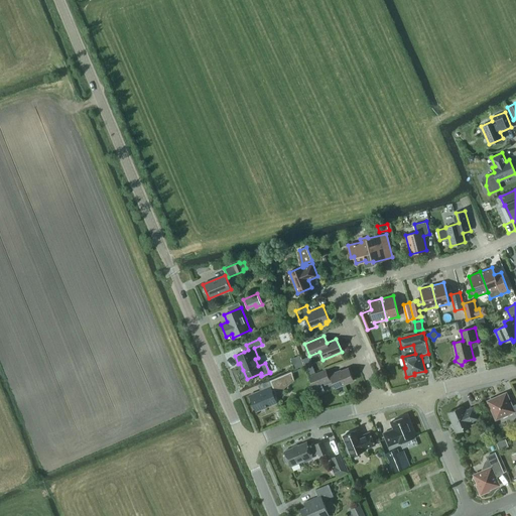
[(292,367),(302,365),(300,356),(290,358),(292,367)]
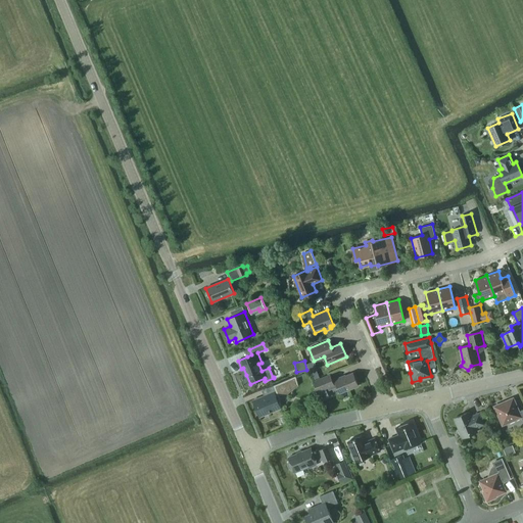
[(319,377),(317,371),(311,373),(314,380),(319,377)]
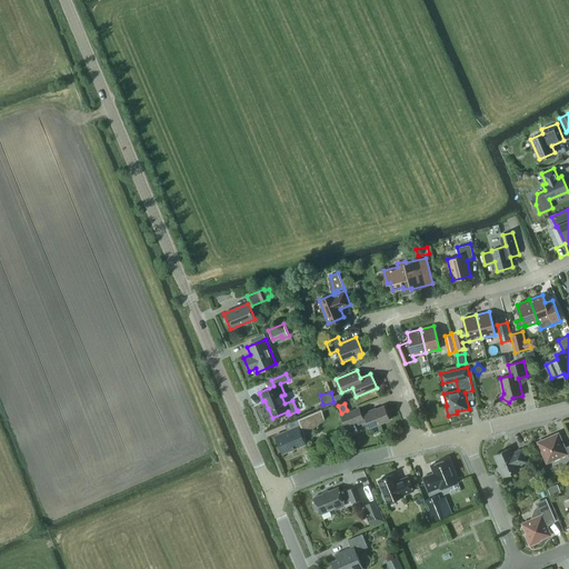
[(370,410),(365,412),(370,427),(390,419),(385,406),(371,411),(370,410)]
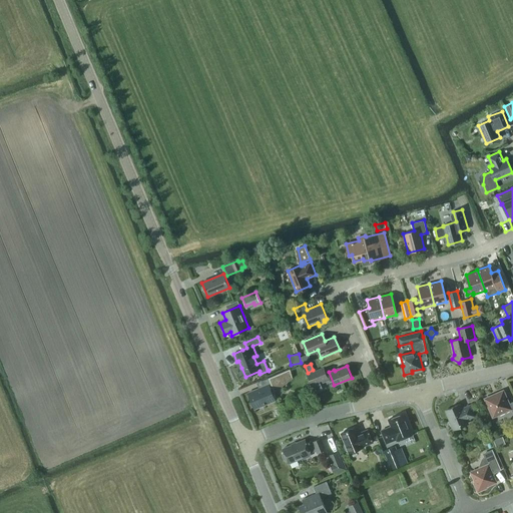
[(308,374),(312,385),(329,378),(325,367),(308,374)]
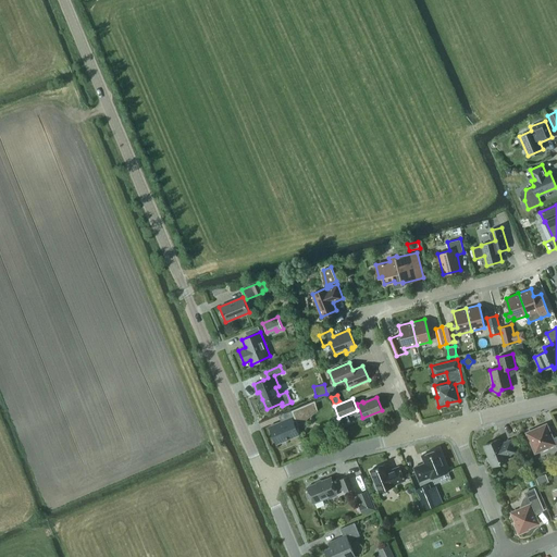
[(292,410),(298,425),(318,410),(316,400),(292,410)]
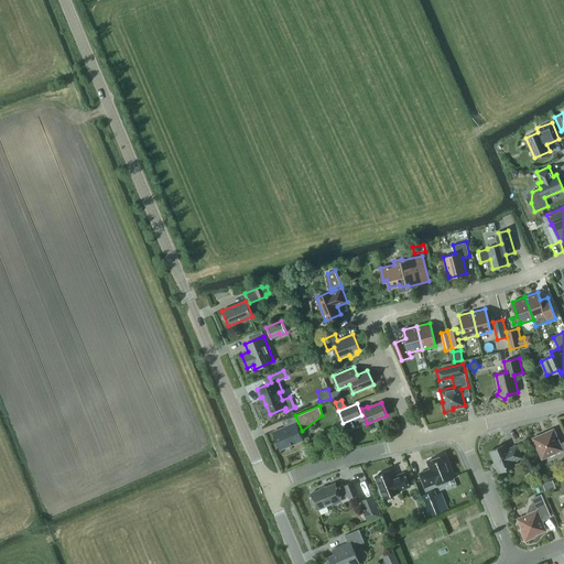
[(296,422),(273,432),(280,449),(303,440),(296,422)]
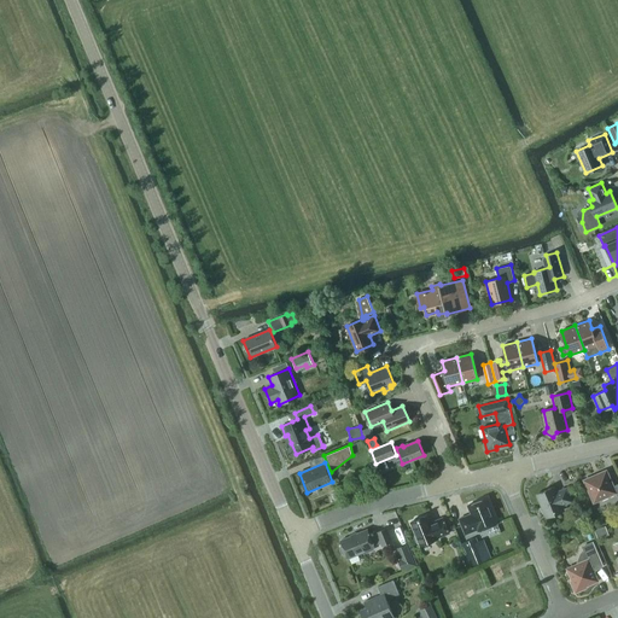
[(606,470),(584,479),(594,502),(616,493),(617,496),(617,483),(613,485),(606,470)]
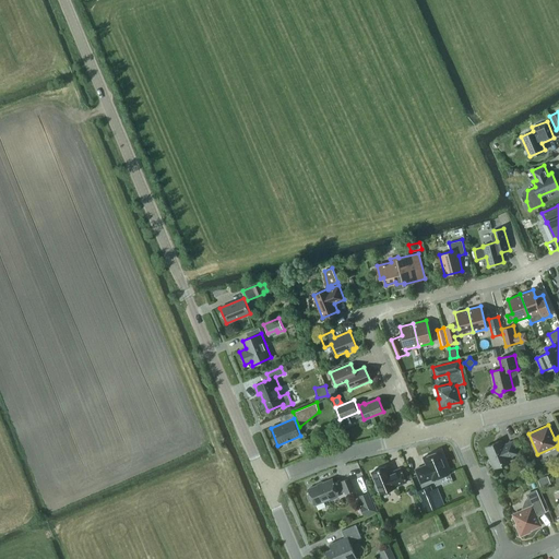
[(494,463),(495,466),(509,460),(508,458),(518,453),(512,441),(502,445),(501,440),(486,447),(491,458),(490,459),(492,463),(494,463)]
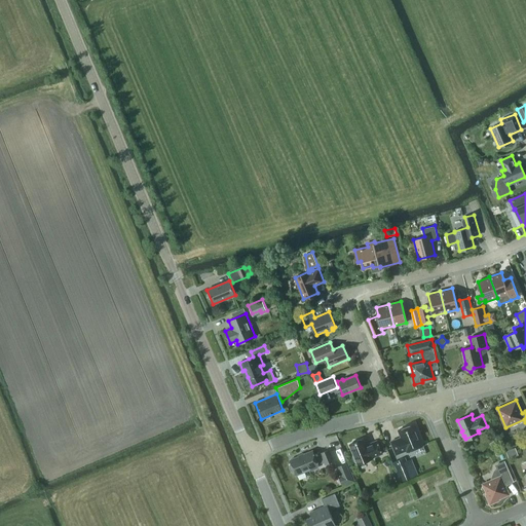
[(398,439),(390,441),(397,454),(407,450),(407,452),(423,445),(414,423),(399,429),(402,438),(398,439)]
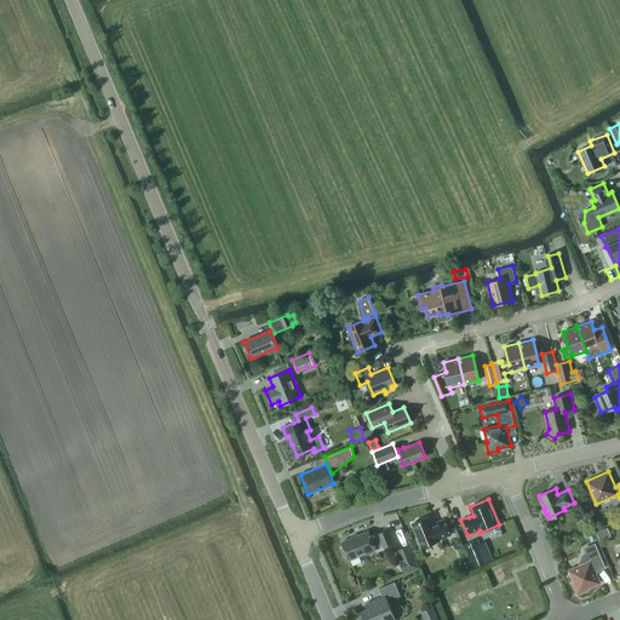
[(415,539),(418,544),(420,545),(422,547),(438,540),(438,539),(451,534),(445,518),(432,524),(429,517),(412,523),(417,535),(415,539)]
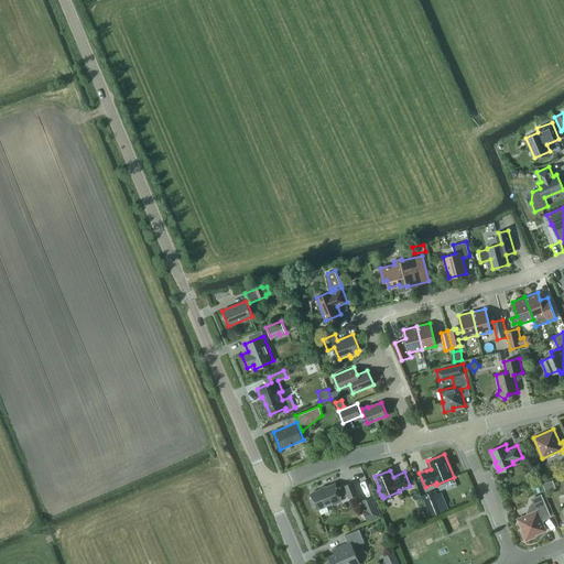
[(311,500),(312,505),(315,506),(316,506),(317,509),(332,503),(333,505),(340,501),(340,500),(342,499),(342,497),(347,495),(349,498),(358,494),(353,481),(344,486),(344,487),(338,489),(335,483),(311,492),(313,497),(311,497),(311,500)]
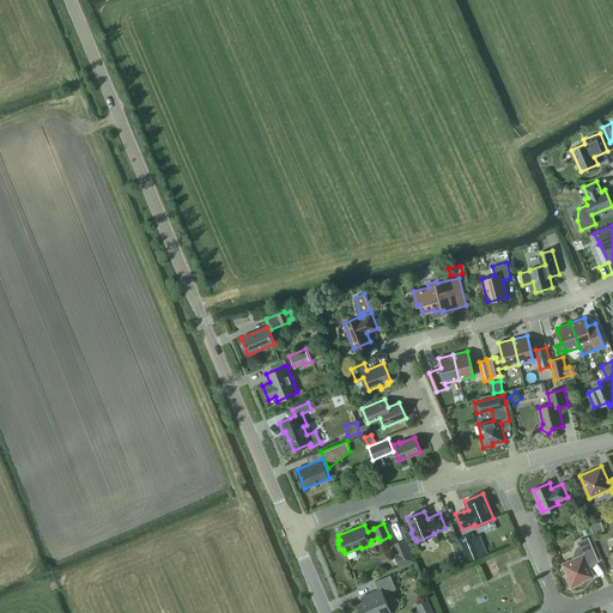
[(481,554),(473,533),(459,539),(467,560),(481,554)]
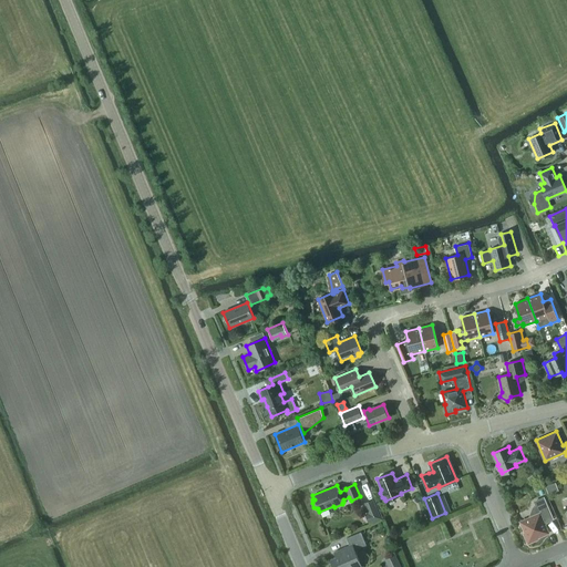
[(381,518),(373,498),(363,503),(368,513),(364,514),(369,524),(381,518)]
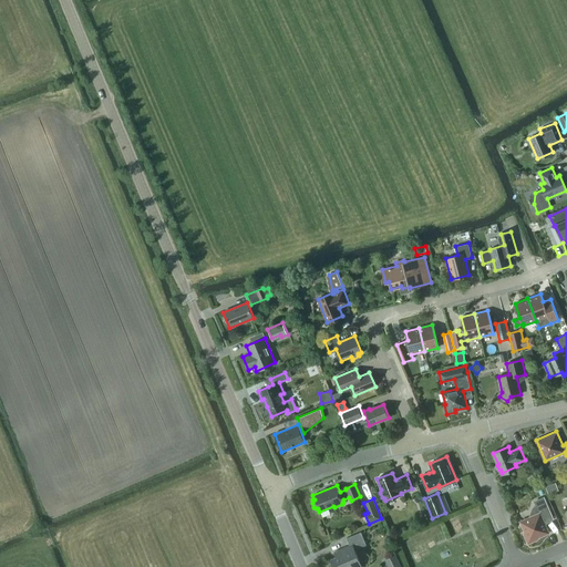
[(526,533),(525,534),(528,542),(537,538),(536,537),(547,532),(543,521),(553,516),(545,498),(534,503),(536,505),(533,506),(529,515),(531,517),(522,522),(526,533)]
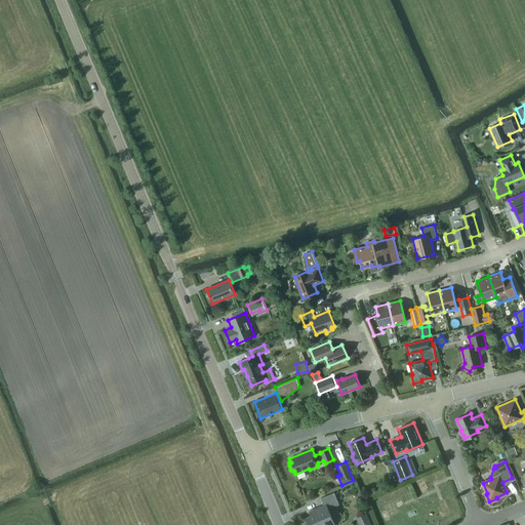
[(306,518),(309,524),(331,524),(334,524),(328,509),(339,505),(334,492),(321,498),(324,505),(310,511),(310,512),(311,511),(313,515),(306,518)]
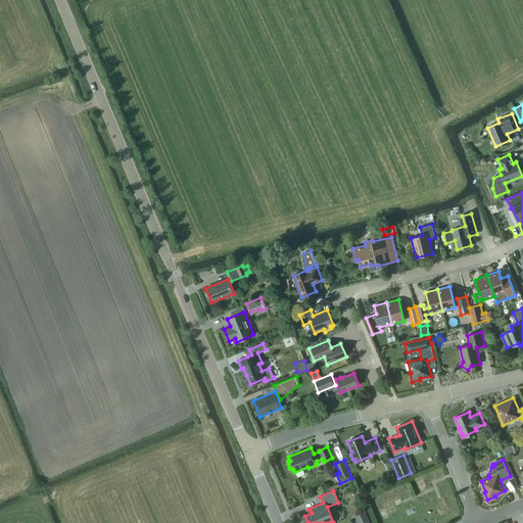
[(355,522),(369,522),(365,511),(353,514),(355,522)]
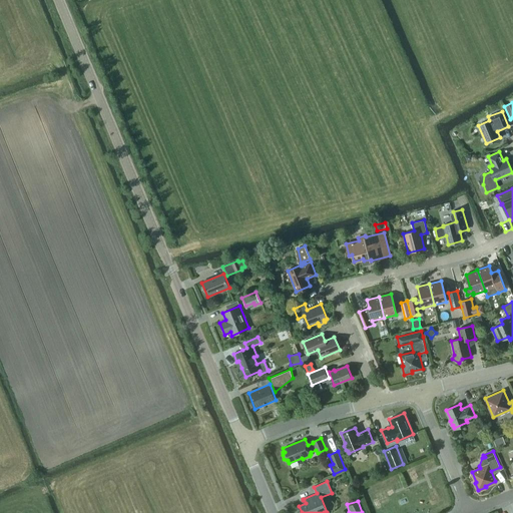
All buildings are outlined.
